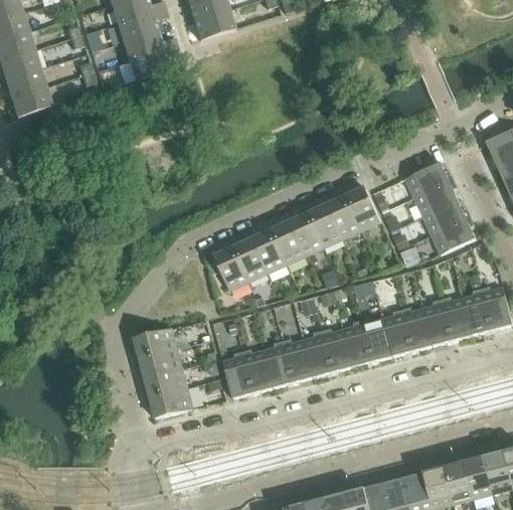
[(0,66),(15,116),(50,105),(17,0),(0,0),(0,66)]
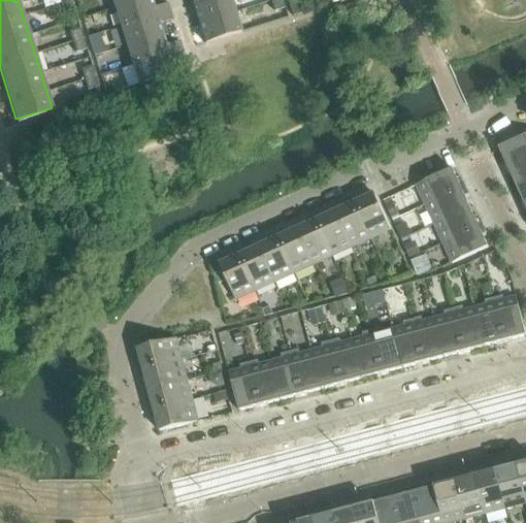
[(59,0),(62,10),(72,7),(70,0),(59,0)]
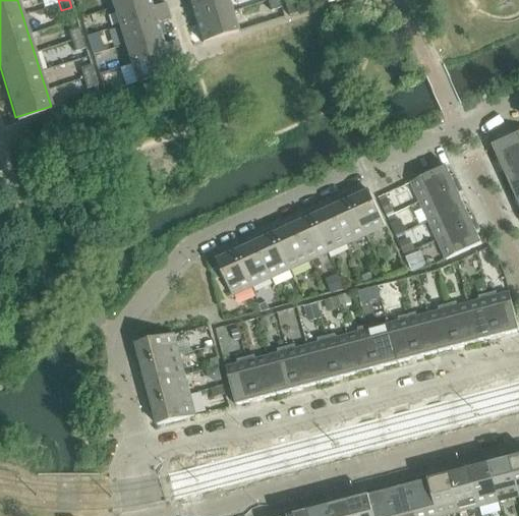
[(152,12),(148,0),(124,0),(111,4),(117,23),(152,12)]
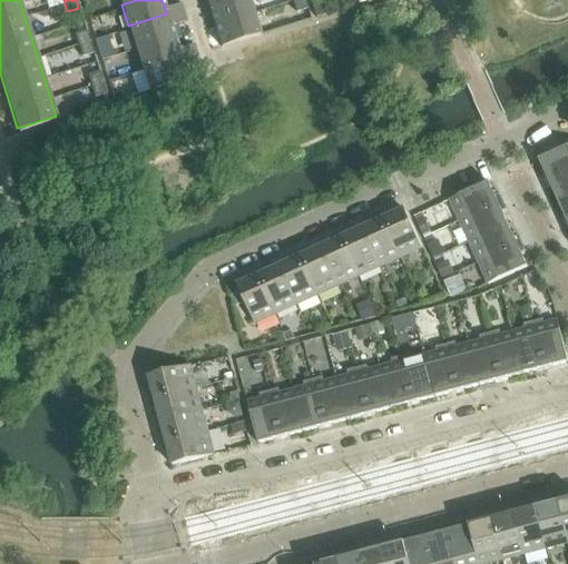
[(169,2),(173,11),(182,9),(178,0),(169,2)]
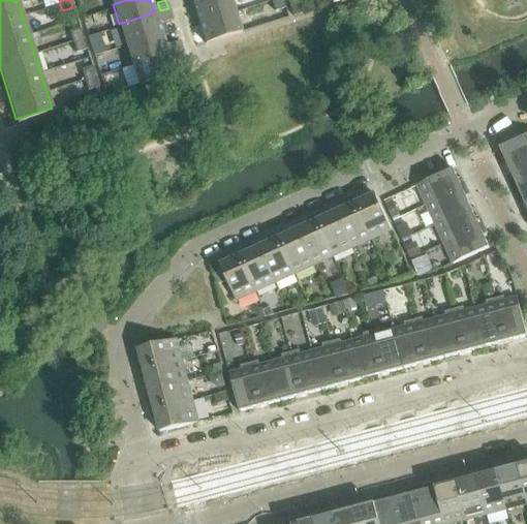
[(195,0),(192,1),(197,21),(233,9),(229,0),(195,0)]
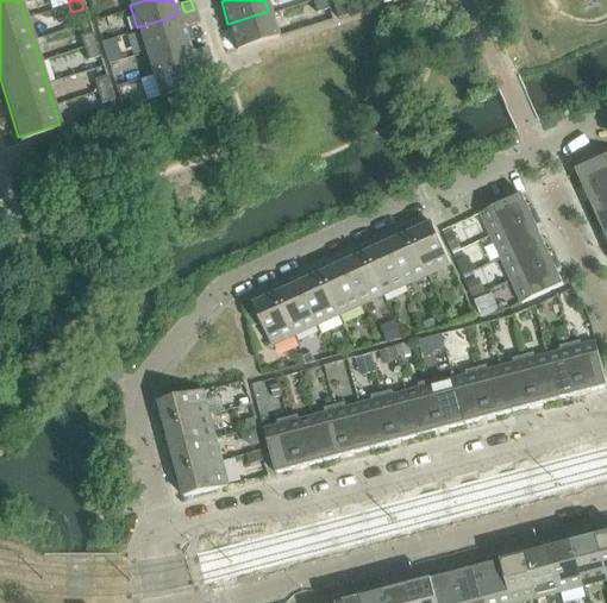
[(338,0),(332,2),(336,14),(348,11),(345,0),(338,0)]
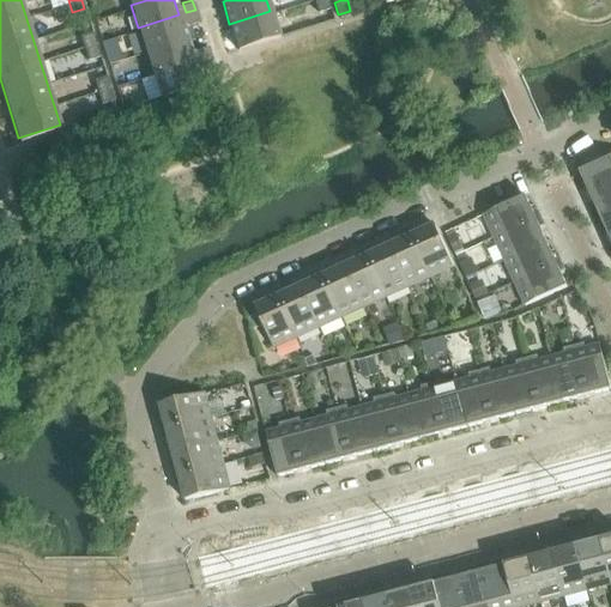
[(195,10),(186,12),(188,22),(198,19),(195,10)]
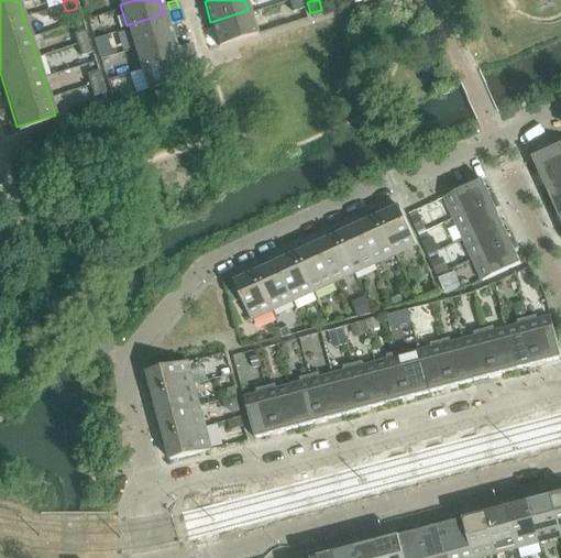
[(254,31),(248,10),(210,22),(217,42),(254,31)]
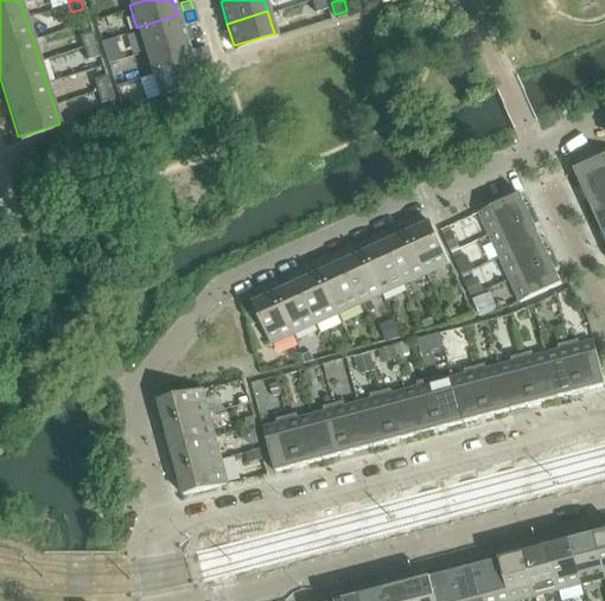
[(177,14),(137,27),(144,49),(184,37),(177,14)]
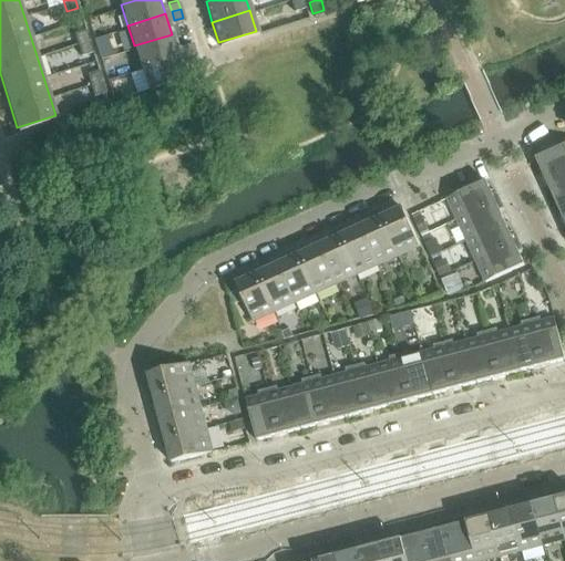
[(72,30),(75,40),(86,37),(84,27),(72,30)]
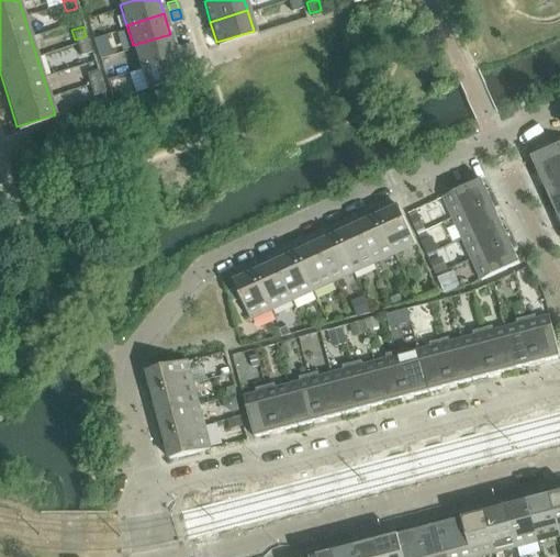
[(170,34),(133,45),(140,66),(177,54),(170,34)]
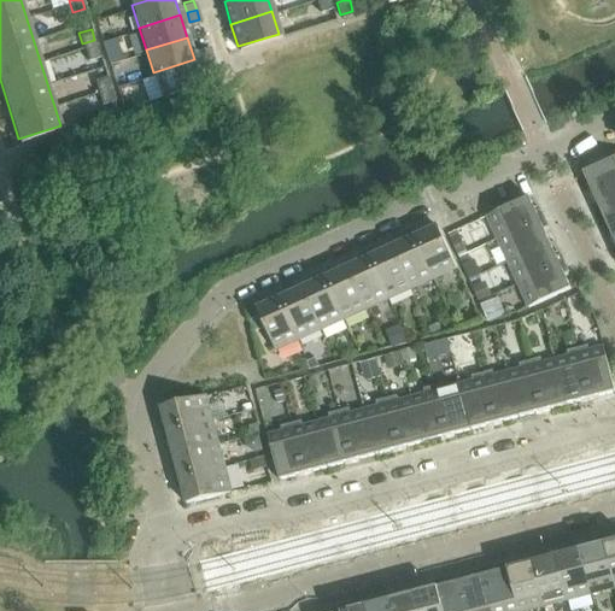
[(94,40),(82,43),(87,57),(99,53),(94,40)]
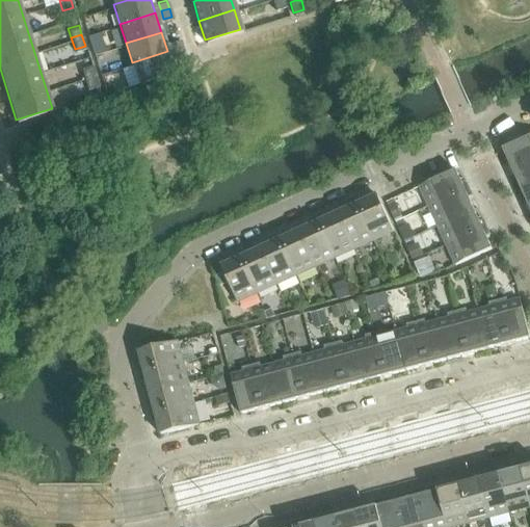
[(170,41),(173,49),(181,47),(178,37),(170,41)]
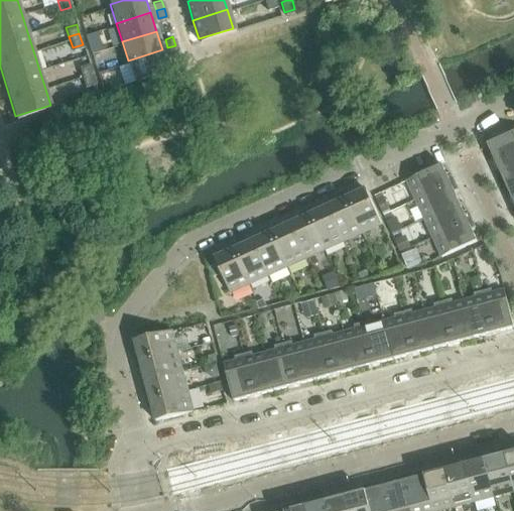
[(177,52),(175,45),(167,47),(170,55),(177,52)]
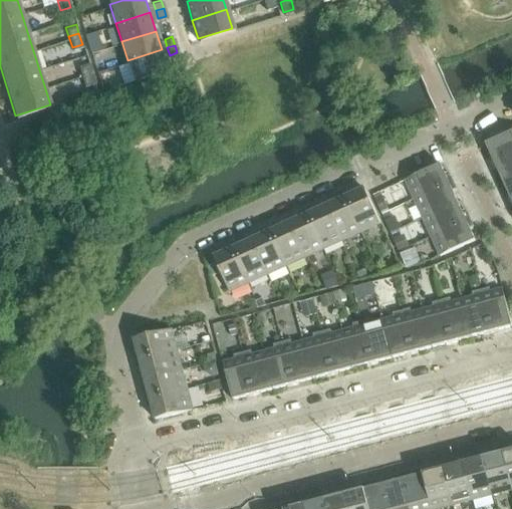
[(168,68),(162,49),(128,60),(134,79),(168,68)]
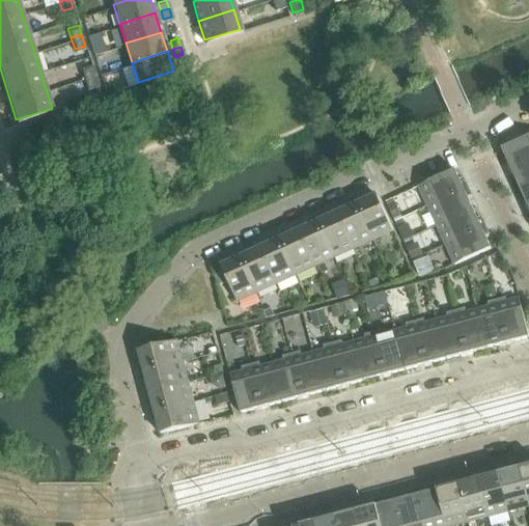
[(90,62),(80,66),(83,76),(93,73),(90,62)]
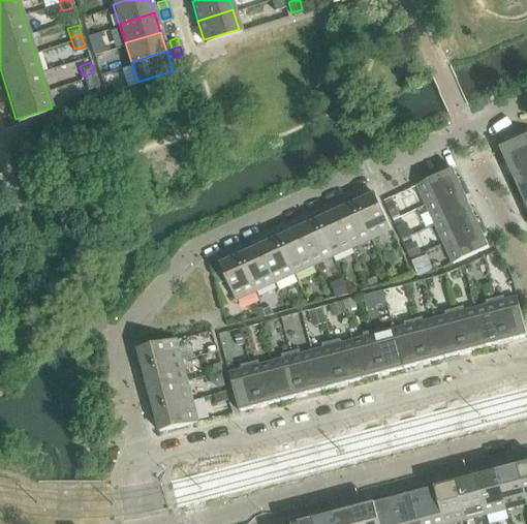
[(93,72),(83,75),(86,87),(96,84),(93,72)]
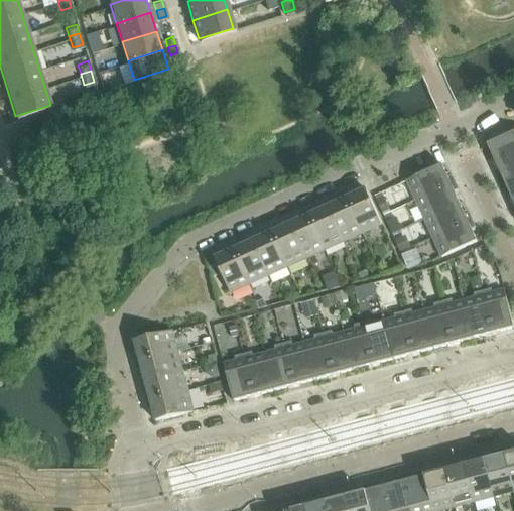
[(513,127),(486,141),(495,160),(513,151),(513,127)]
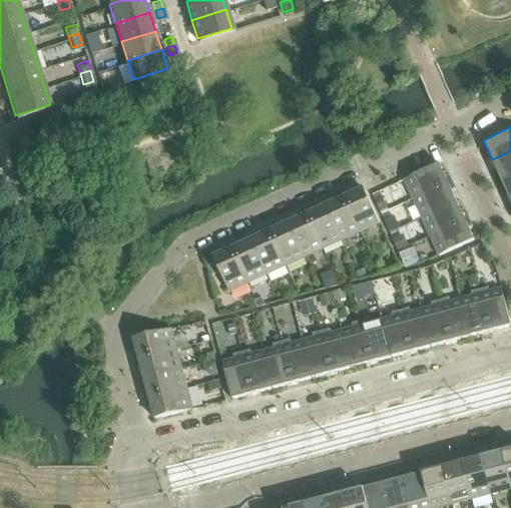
[(510,172),(510,150),(492,159),(500,178),(510,172)]
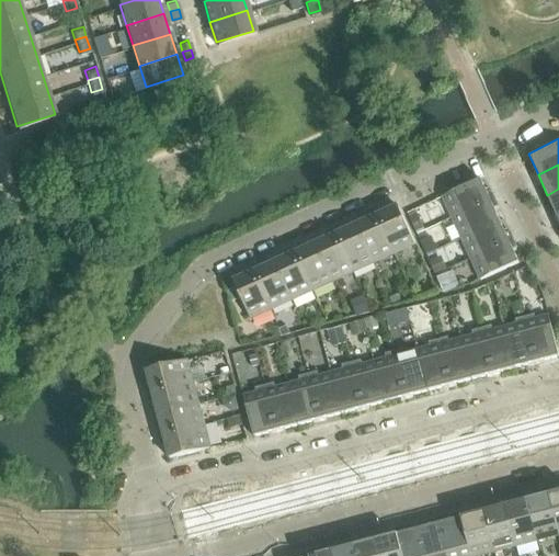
[(479,176),(441,193),(451,215),(493,195),(490,188),(486,189),(479,176)]
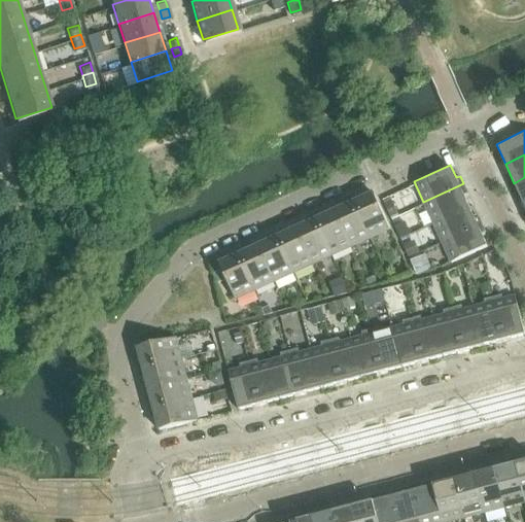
[(524,177),(514,183),(522,202),(524,201),(524,177)]
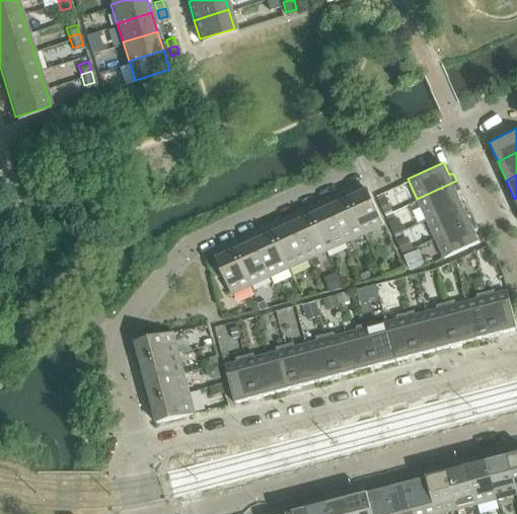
[(455,190),(459,188),(456,180),(417,199),(426,217),(460,201),(455,190)]
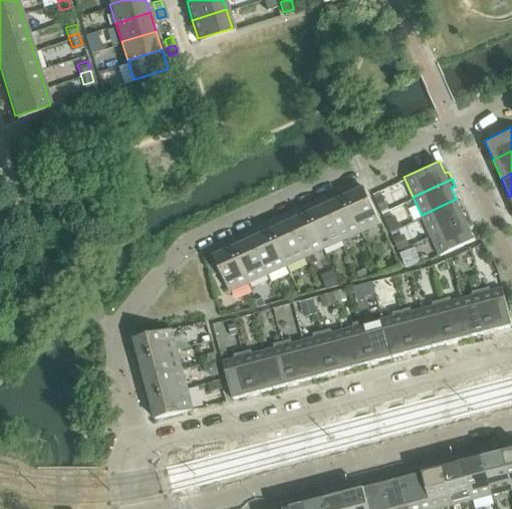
[(341,190),(359,229),(378,220),(362,186),(350,191),(348,187),(341,190)]
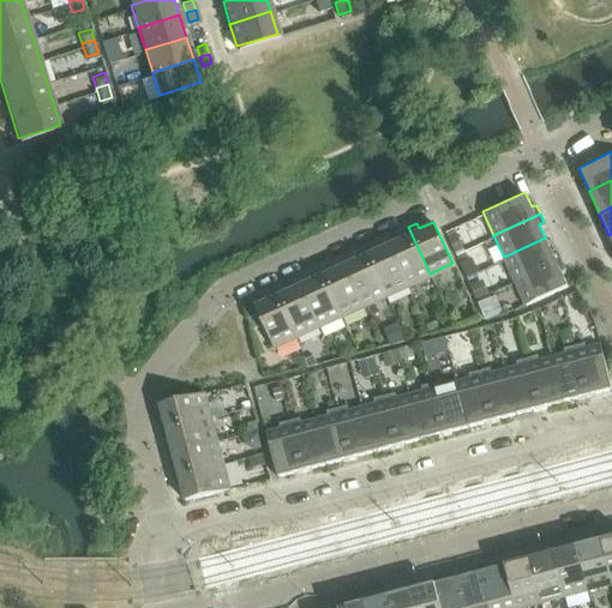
[(453,226),(444,229),(455,253),(463,250),(453,226)]
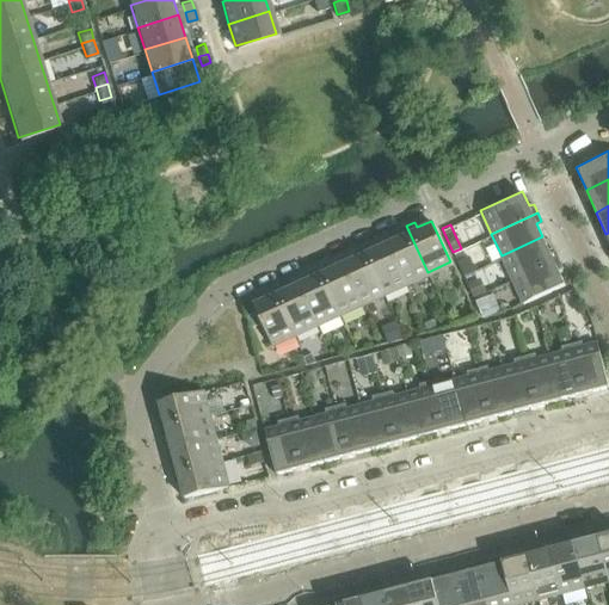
[(400,235),(386,241),(405,283),(428,272),(406,226),(398,229),(400,235)]
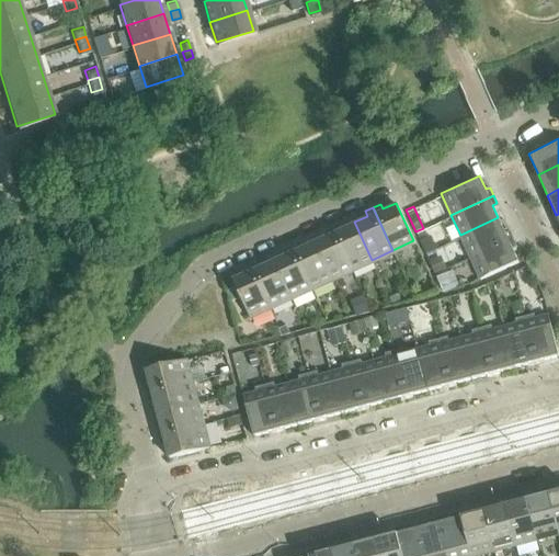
[(498,217),(460,235),(469,256),(512,236),(509,228),(504,230),(498,217)]
